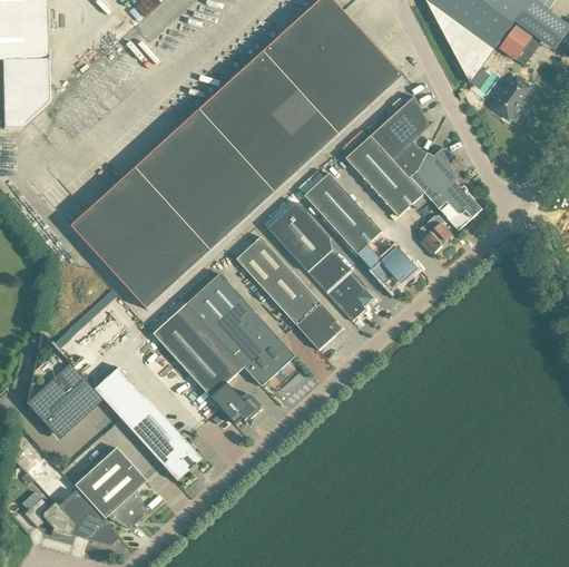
[(0,58),(1,59),(3,126),(20,125),(50,99),(49,58),(48,0),(0,0),(0,58)]
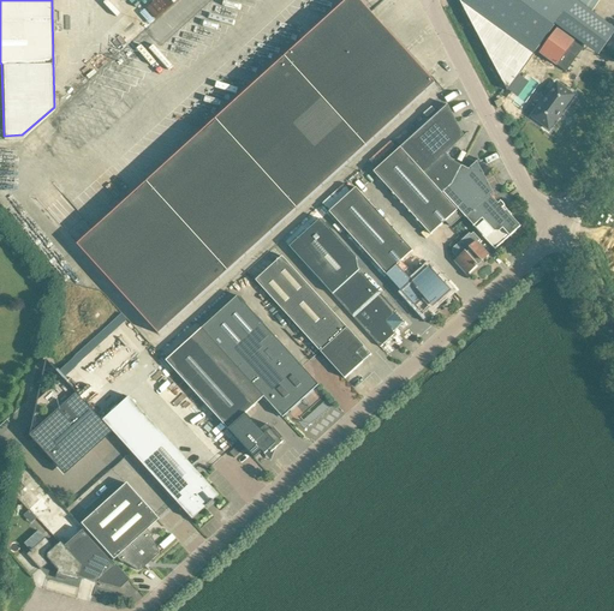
[(434,81),(370,9),(362,0),(343,0),(77,241),(158,331),(434,81)]
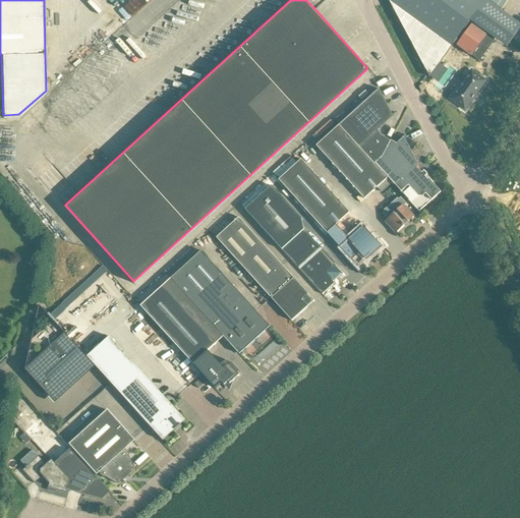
[(172,10),(191,15),(195,0),(183,0),(175,0),(172,10)]
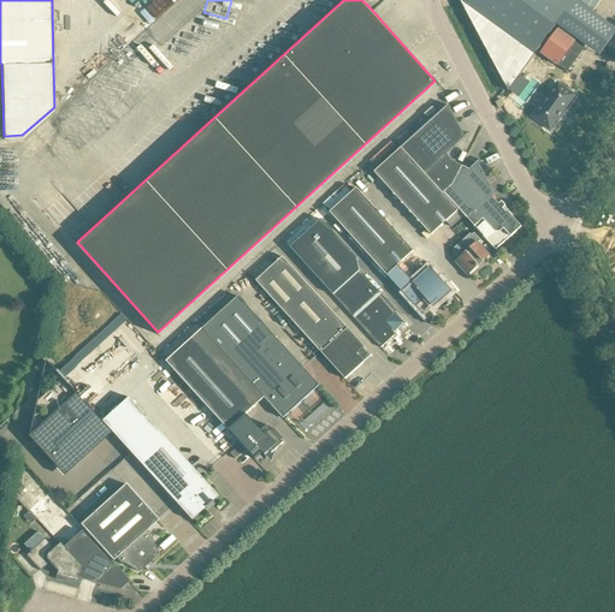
[(461,0),(507,88),(556,21),(602,53),(614,35),(614,24),(592,9),(583,1),(580,0),(461,0)]
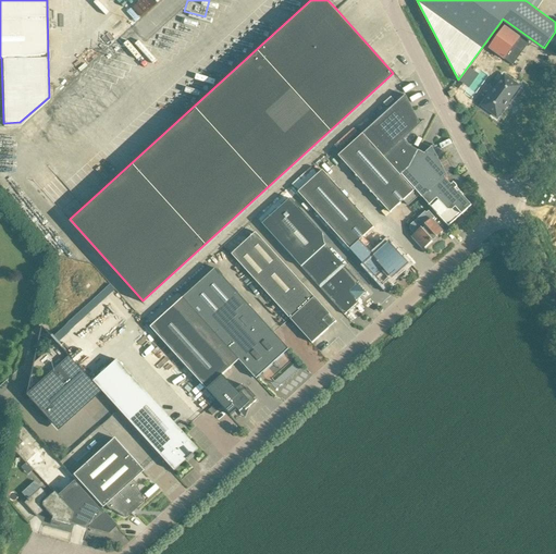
[(504,56),(514,41),(521,48),(527,40),(503,23),(489,44),(504,56)]
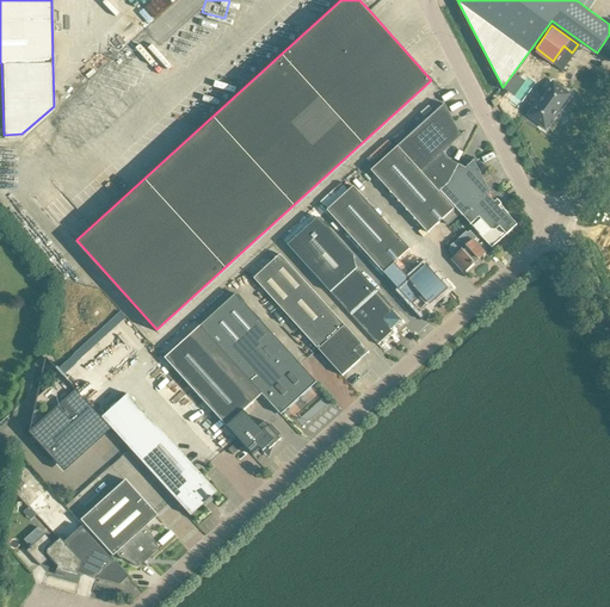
[(568,91),(553,80),(528,112),(544,124),(568,91)]
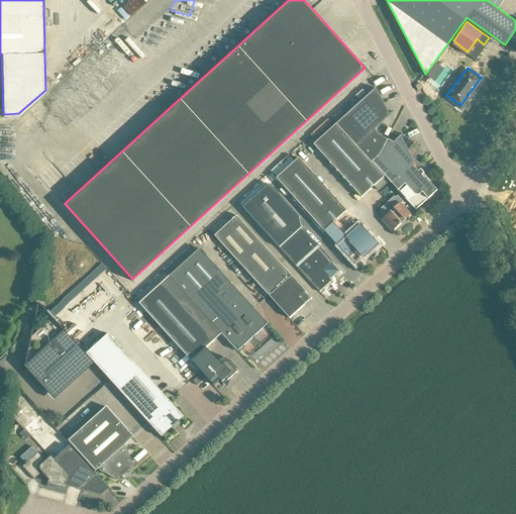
[(379,152),(387,136),(379,132),(374,126),(390,112),(376,86),(336,121),(371,160),(372,159),(379,152)]
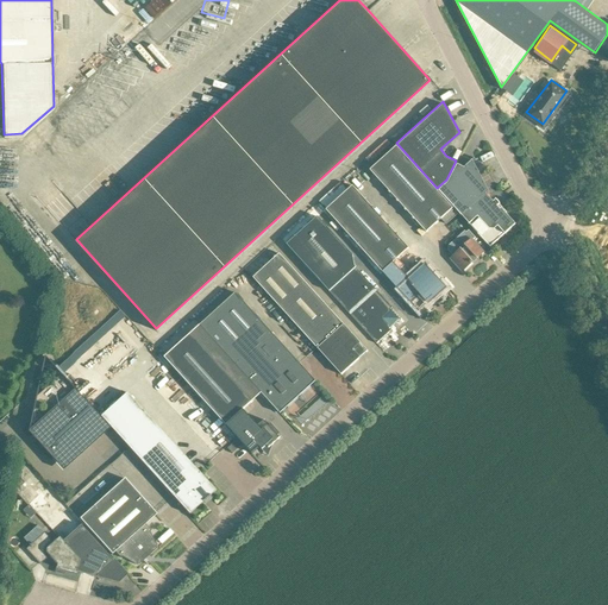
[(452,205),(437,188),(396,143),(369,166),(426,229),(452,205)]
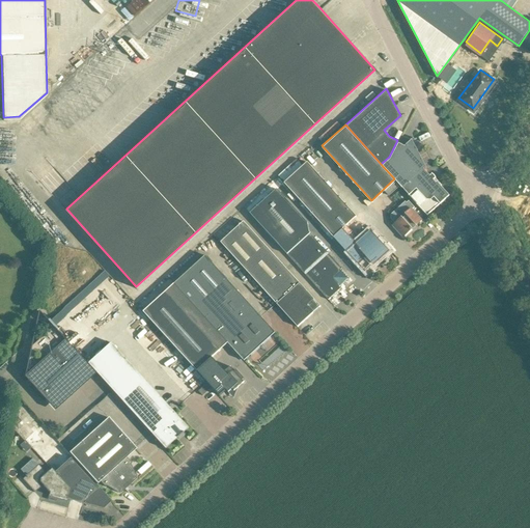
[(433,172),(431,171),(429,173),(423,166),(425,164),(411,137),(403,143),(397,140),(389,157),(382,163),(426,213),(449,193),(439,182),(434,181),(431,178),(436,175),(435,174),(435,173),(434,173),(433,172)]
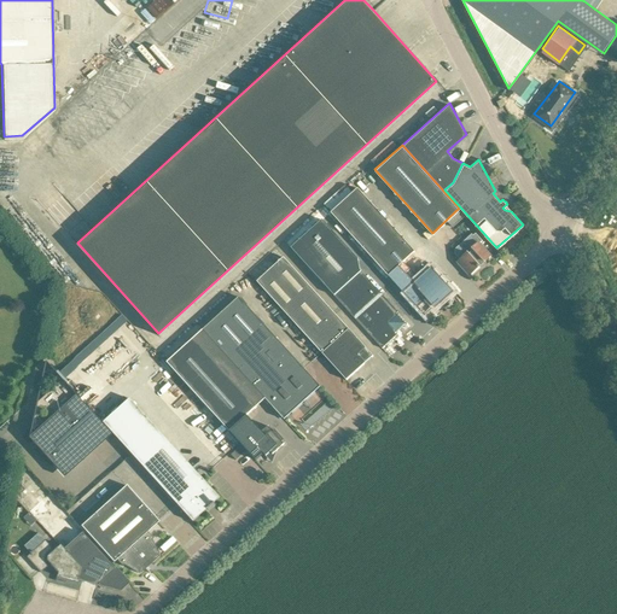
[(414,249),(406,239),(358,186),(330,210),(388,273),(414,249)]
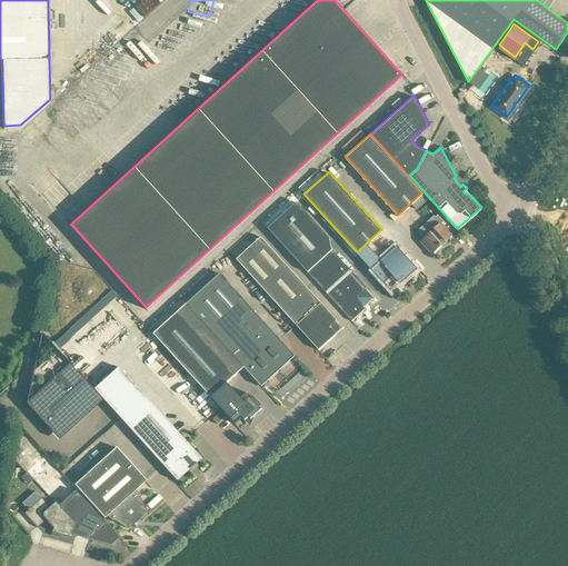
[(358,277),(331,247),(328,235),(296,200),(267,226),(307,269),(351,318),(365,306),(362,305),(372,296),(364,286),(366,285),(358,277)]
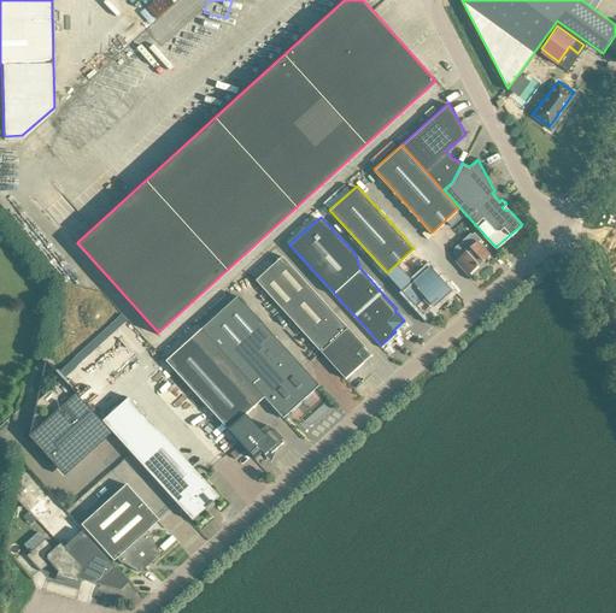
[(458,255),(456,258),(468,272),(490,253),(477,240),(481,237),(474,230),(471,231),(470,230),(453,245),(453,251),(458,255)]
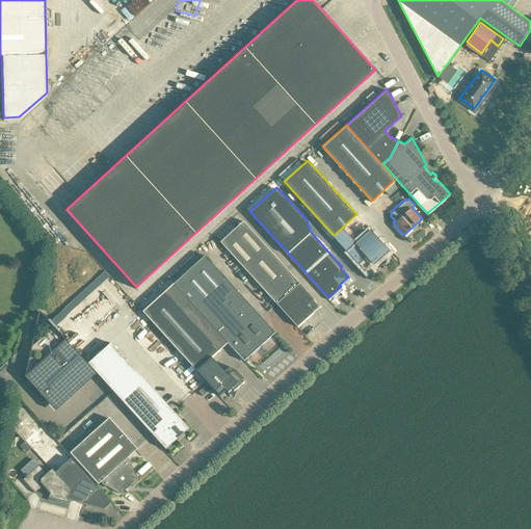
[(293,273),(264,242),(244,219),(220,240),(241,263),(269,294),(297,325),(320,303),(293,273)]
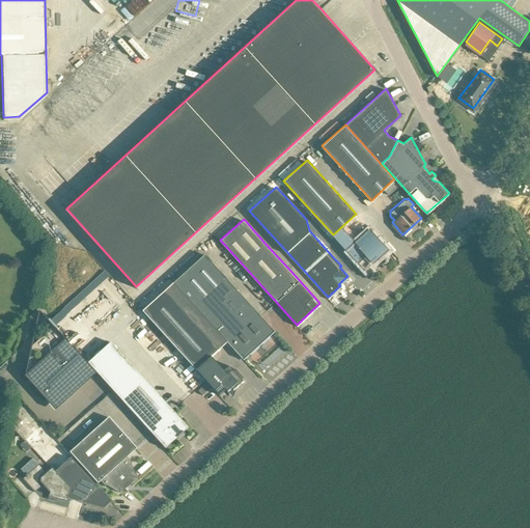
[(275,330),(268,323),(204,253),(173,281),(227,340),(244,358),(275,330)]
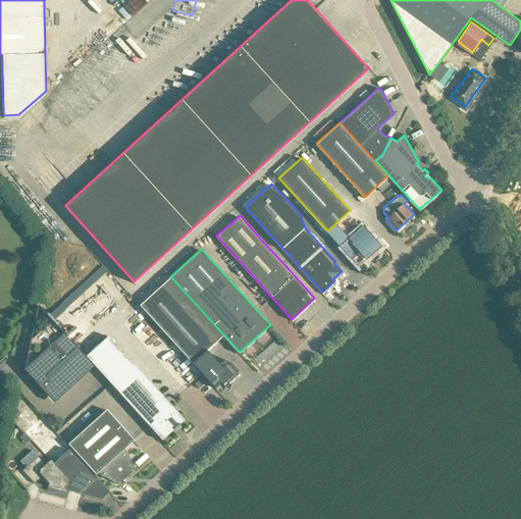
[(55,316),(108,269),(103,264),(50,310),(55,316)]
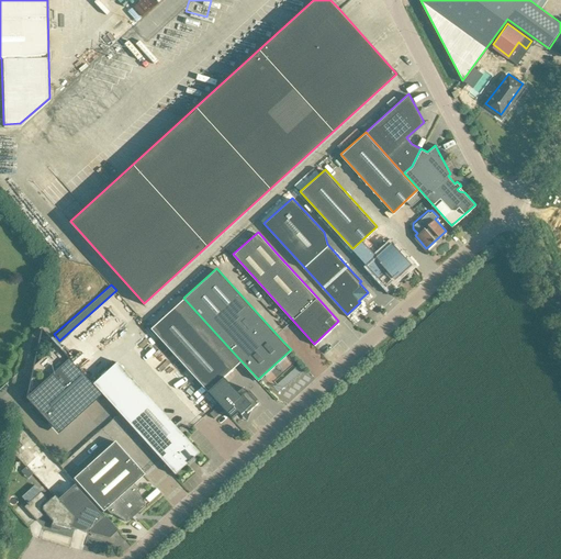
[(243,384),(235,392),(222,377),(240,360),(183,298),(152,327),(232,416),(238,410),(240,412),(245,409),(247,411),(258,401),(243,384)]
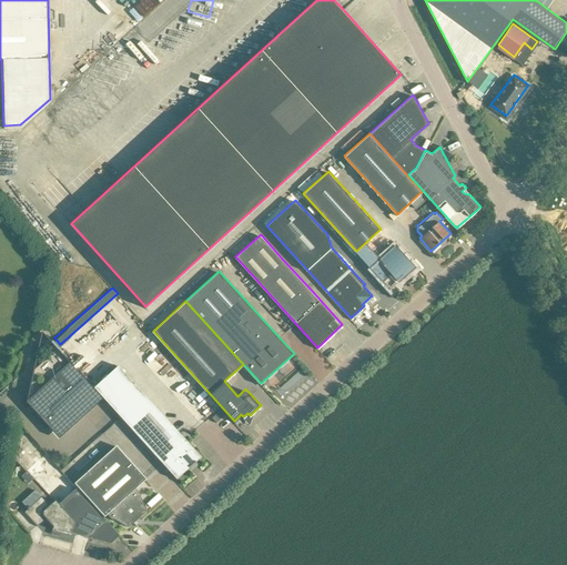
[(32,369),(24,401),(48,425),(58,436),(66,429),(101,397),(56,346),(32,369)]
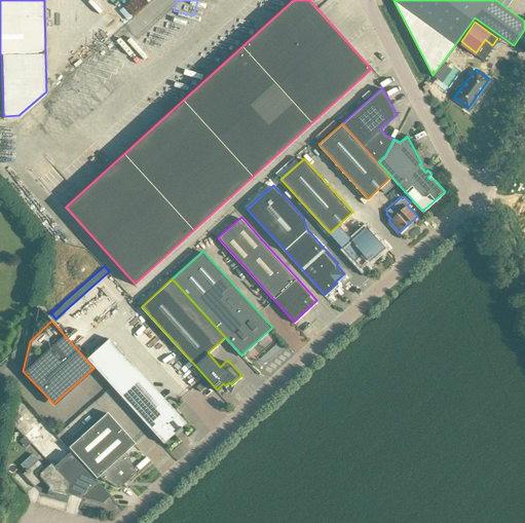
[(185,421),(178,414),(108,337),(85,357),(162,442),(185,421)]
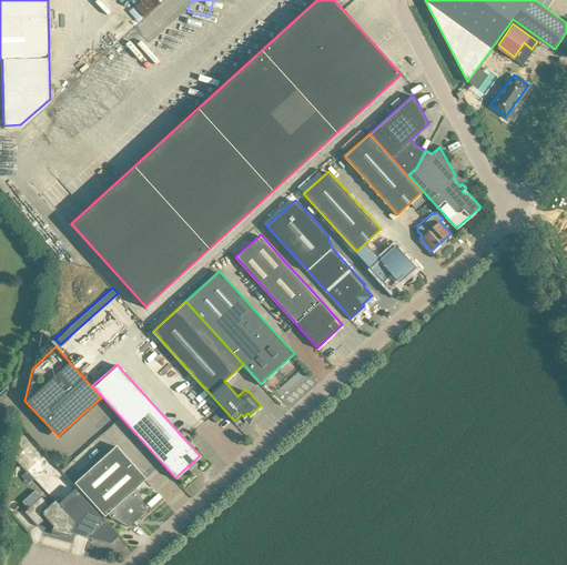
[(144,477),(138,470),(115,444),(73,482),(95,506),(103,515),(107,512),(112,518),(113,517),(125,524),(127,523),(128,525),(145,508),(144,507),(145,506),(139,494),(140,492),(134,486),(144,477)]
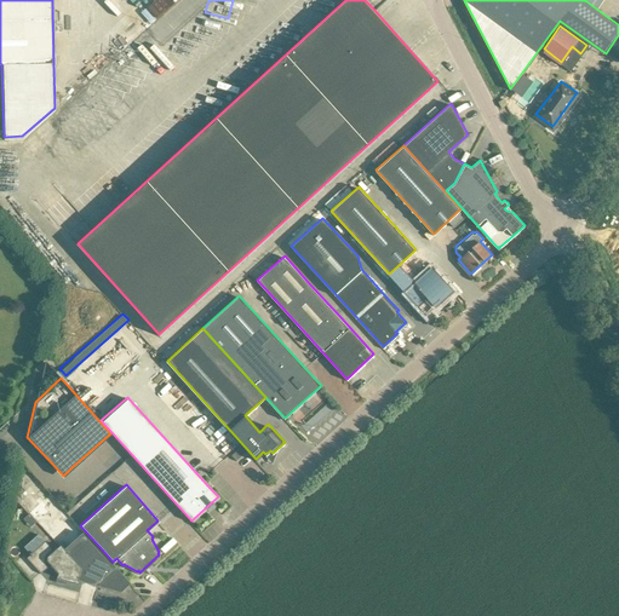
[(30,524),(50,506),(41,498),(22,516),(30,524)]
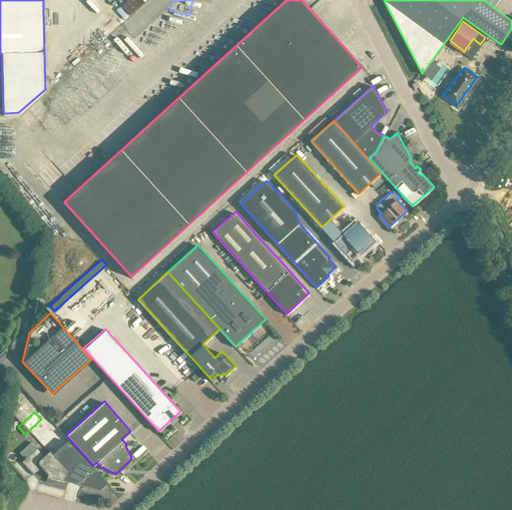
[(94,468),(93,470),(66,440),(46,458),(36,446),(23,456),(24,457),(21,460),(33,473),(40,466),(47,473),(46,476),(63,480),(98,489),(107,482),(94,468)]
